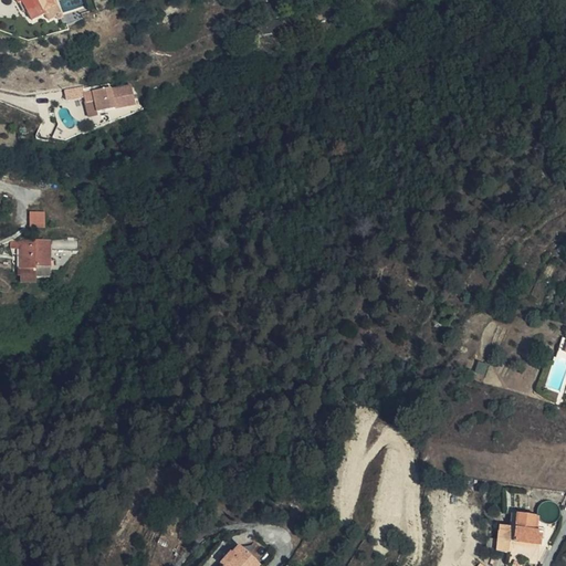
[(21,0),(14,0),(19,9),(22,8),(24,7),(21,0)]
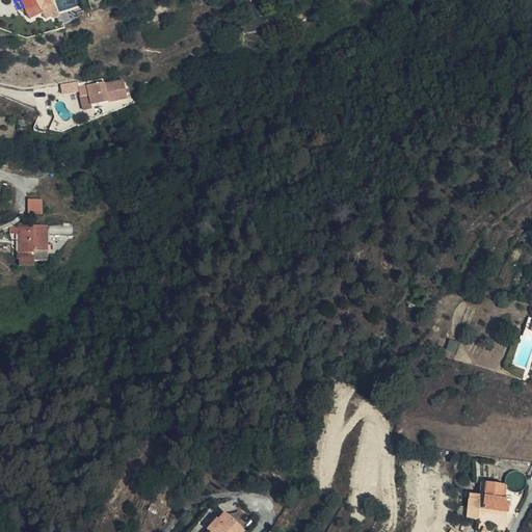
[(20,0),(23,6),(21,7),(26,17),(38,10),(35,7),(46,3),(44,0),(20,0)]
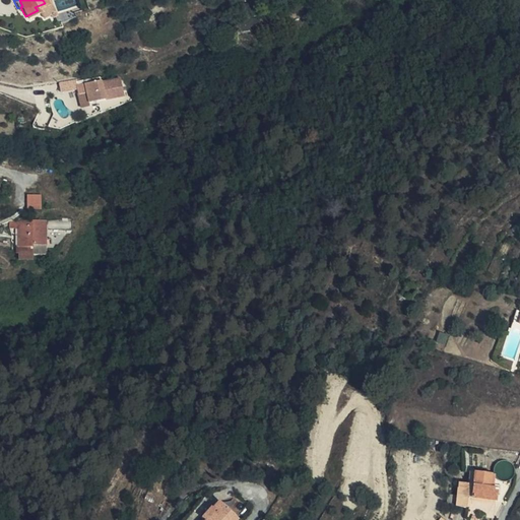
[(55,31),(55,24),(51,21),(36,22),(35,34),(55,31)]
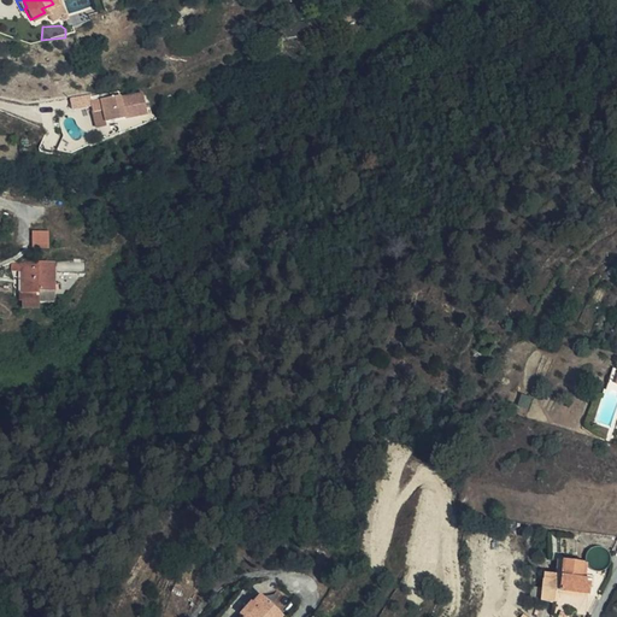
[(93,94),(72,97),(75,106),(93,104),(94,115),(105,112),(107,124),(150,117),(145,93),(121,98),(119,90),(93,95),(93,94)]
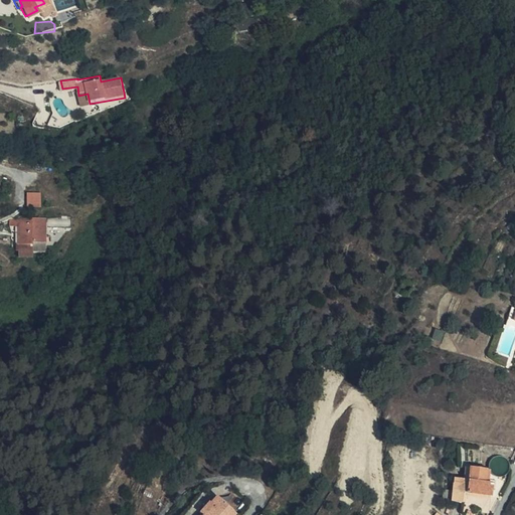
[(90,104),(88,94),(78,96),(81,109),(91,108),(90,104)]
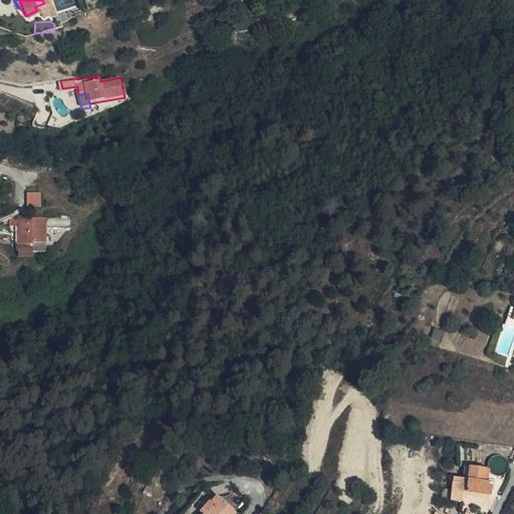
[(41,206),(41,193),(29,193),(29,206),(41,206)]
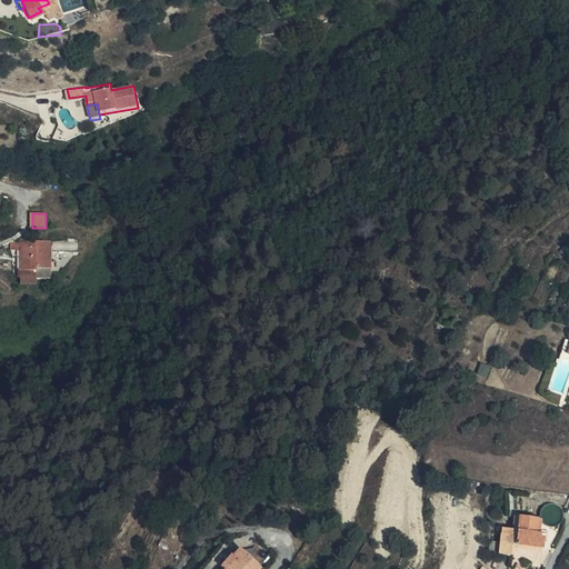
[(20,250),(20,240),(11,240),(11,249),(20,250)]
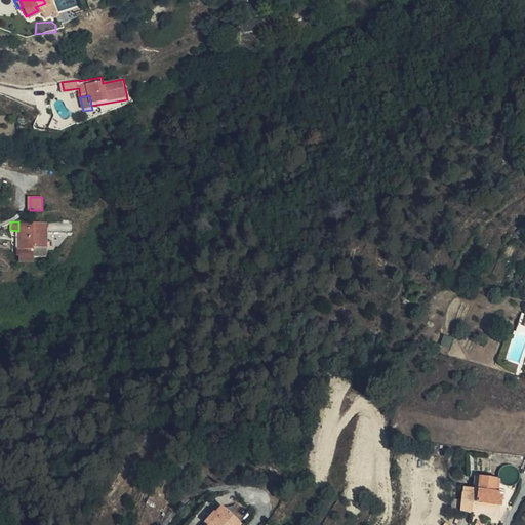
[(32,248),(47,248),(47,221),(18,221),(18,231),(18,265),(32,265),(32,257),(32,248)]
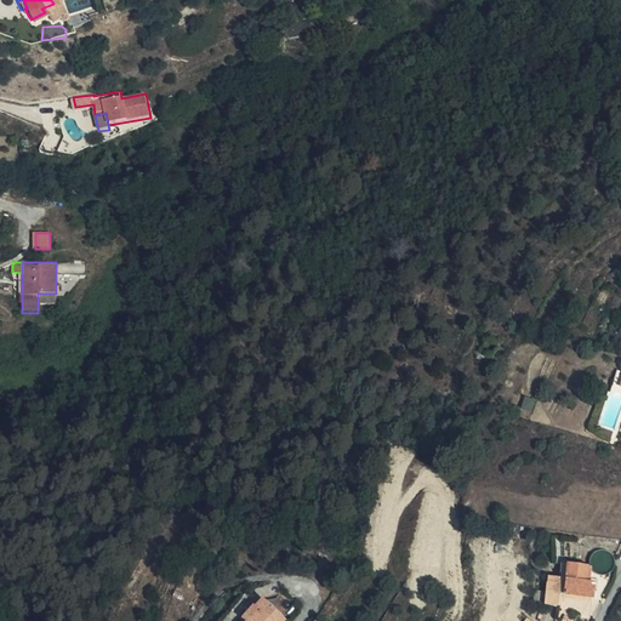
[(56,305),(56,294),(38,294),(38,305),(56,305)]
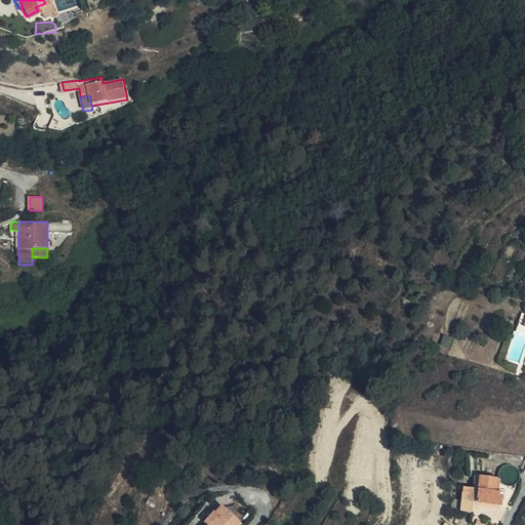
[(463,499),(454,499),(452,511),(473,513),(474,501),(502,505),(503,491),(498,491),(496,491),(497,478),(480,477),(479,488),(475,488),(465,487),(463,499)]
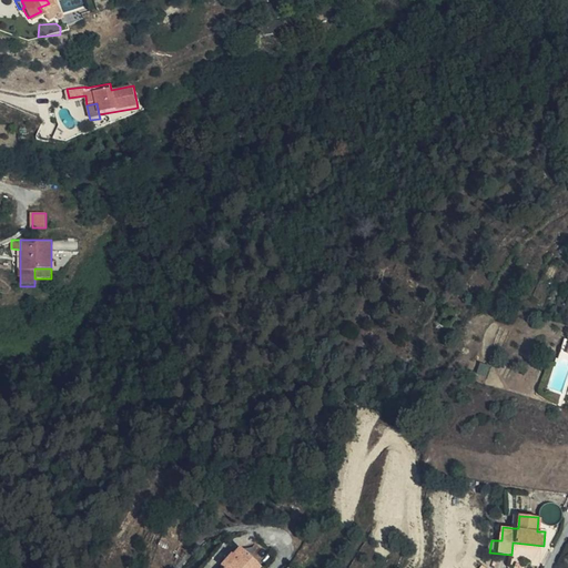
[(256,567),(240,549),(231,557),(234,560),(225,567),(256,567)]
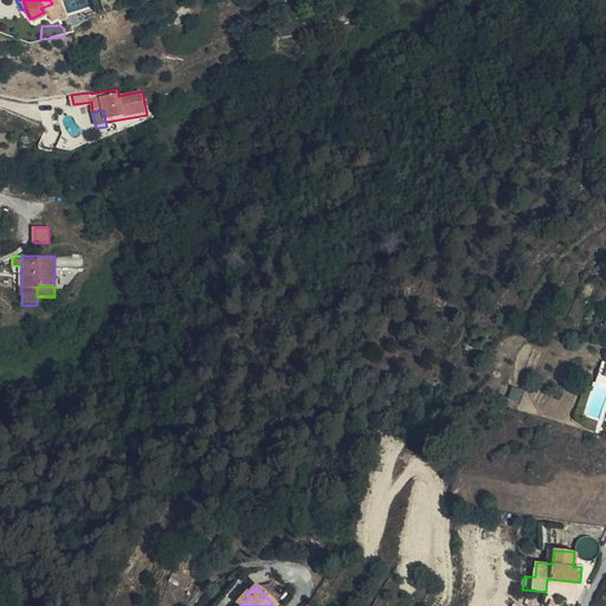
[(240,605),(250,598),(246,594),(245,592),(236,601),(239,605),(240,605)]
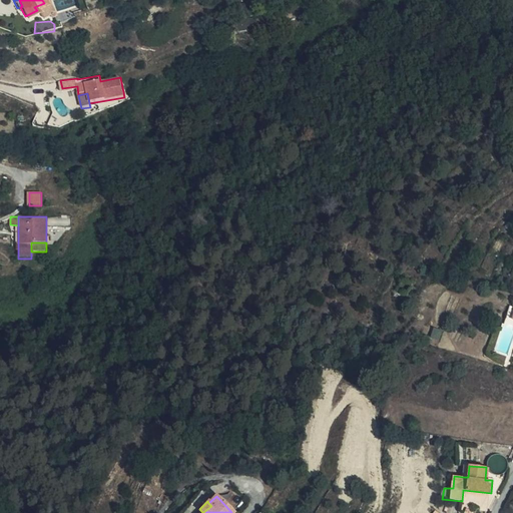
[(462,502),(460,511),(463,512),(470,512),(471,504),(462,502)]
